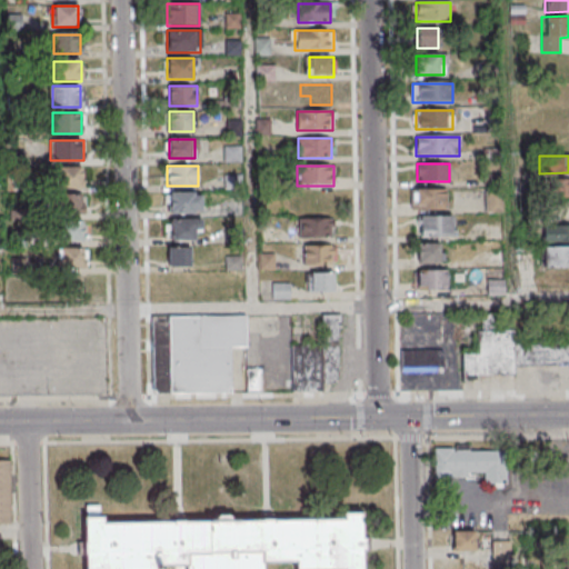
[(81,167),(52,167),(52,188),(81,188),(81,167)]
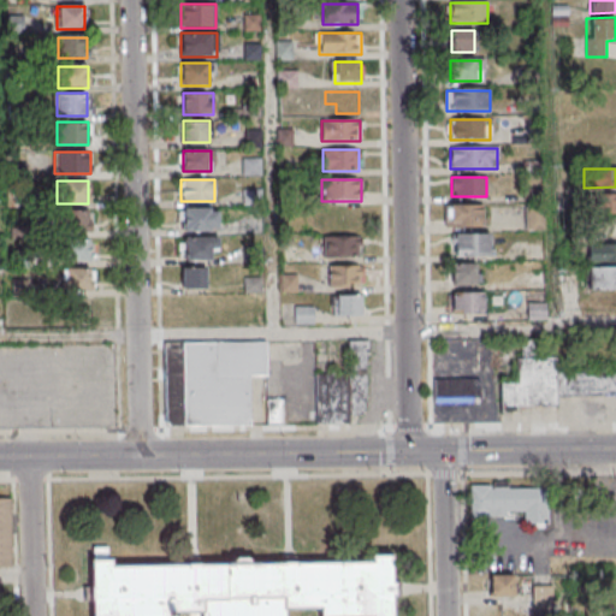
[(615,194),(588,195),(588,214),(615,213),(615,194)]
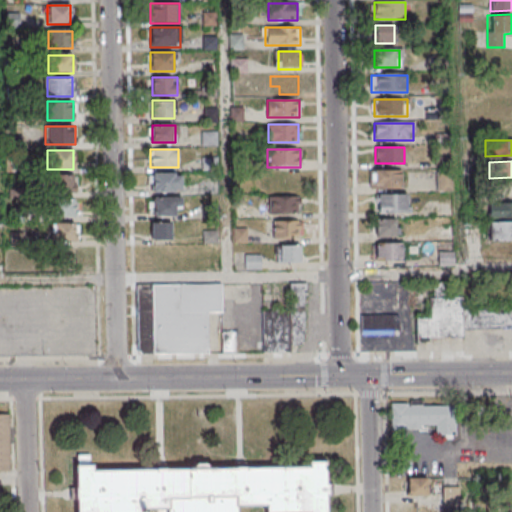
[(402,170),(372,170),(372,188),(402,188),(402,170)]
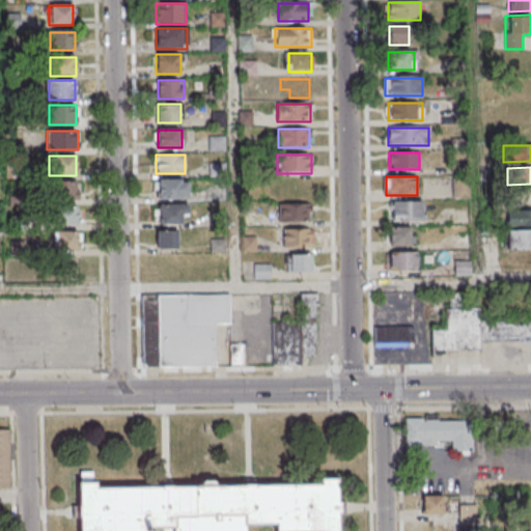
[(189,178),(156,178),(156,198),(189,198),(189,178)]
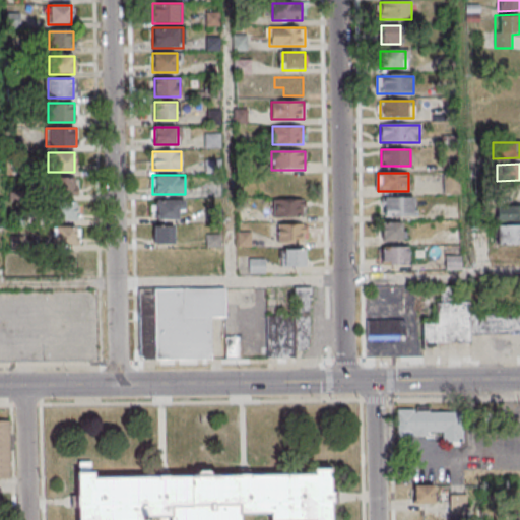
[(444,195),(458,195),(458,175),(444,175),(444,195)]
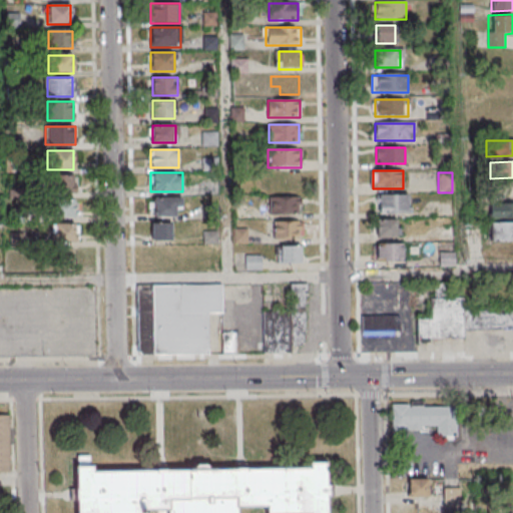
[(299,173),(266,173),(266,191),(299,191),(299,173)]
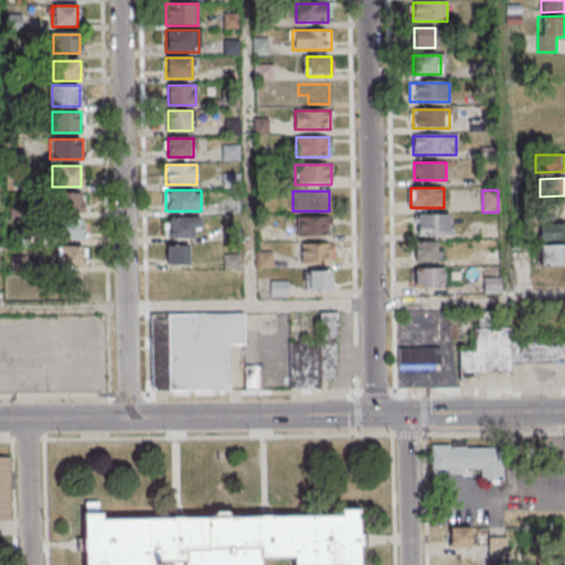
[(81,193),(52,193),(52,211),(81,211),(81,193)]
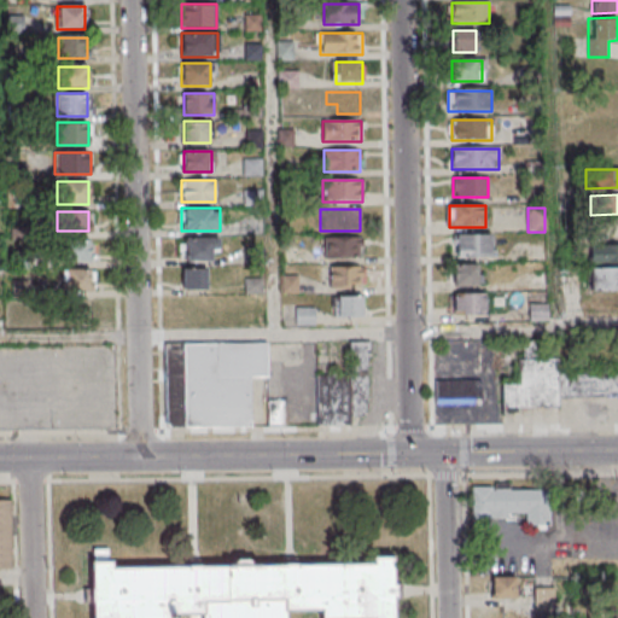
[(493,235),(454,235),(454,257),(493,257),(493,235)]
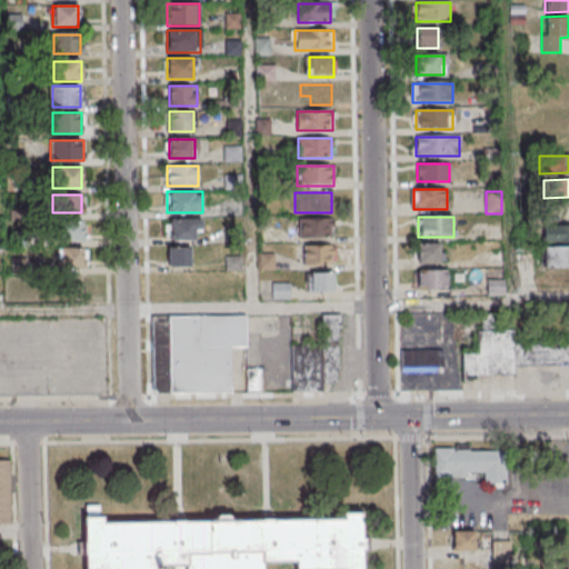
[(201,238),(201,218),(168,219),(169,239),(201,238)]
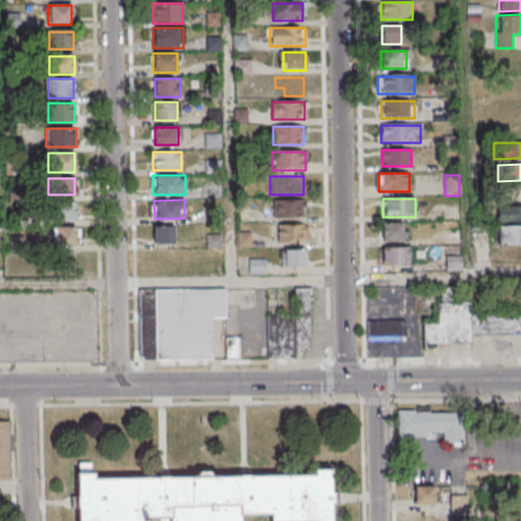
[(272,201),(272,218),(305,218),(305,201),(272,201)]
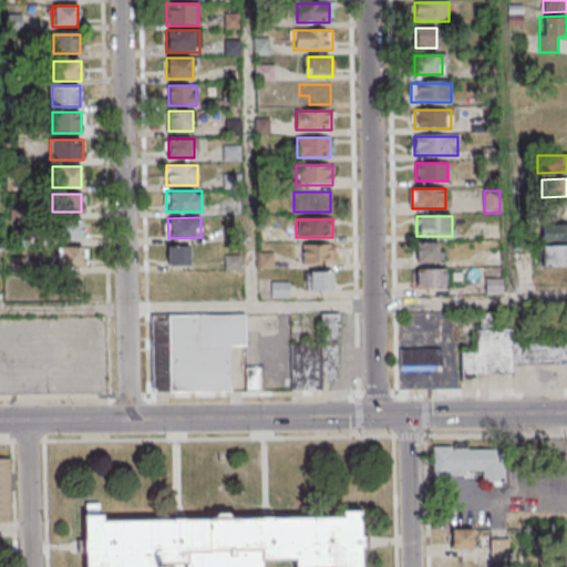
[(54,220),(55,240),(82,240),(82,220),(54,220)]
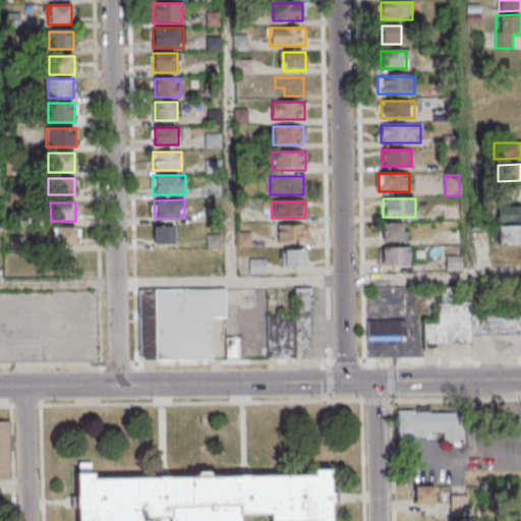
[(494,207),(494,224),(520,224),(520,207),(494,207)]
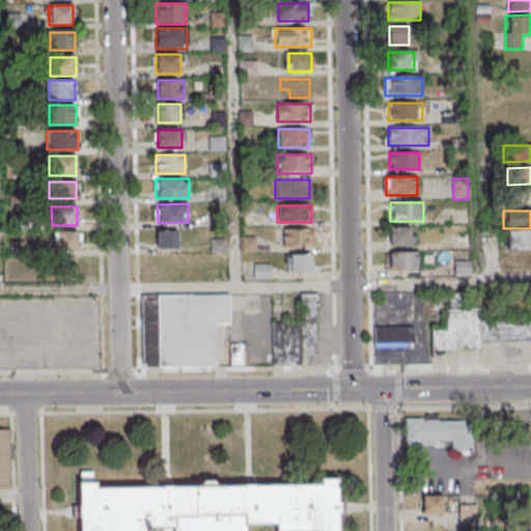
[(412,228),(388,228),(388,246),(412,246),(412,228)]
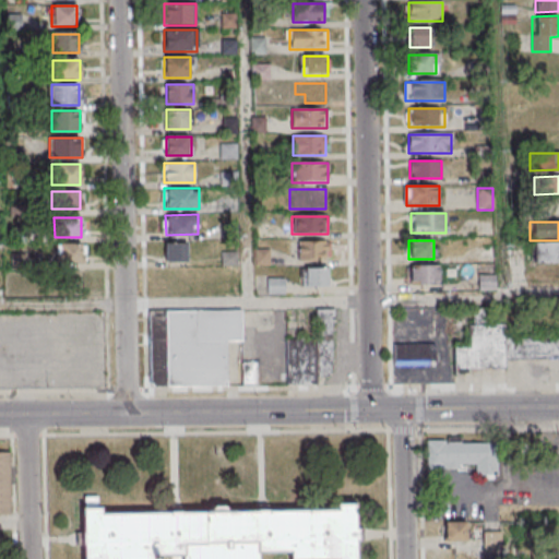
[(187,261),(187,242),(165,242),(165,261),(187,261)]
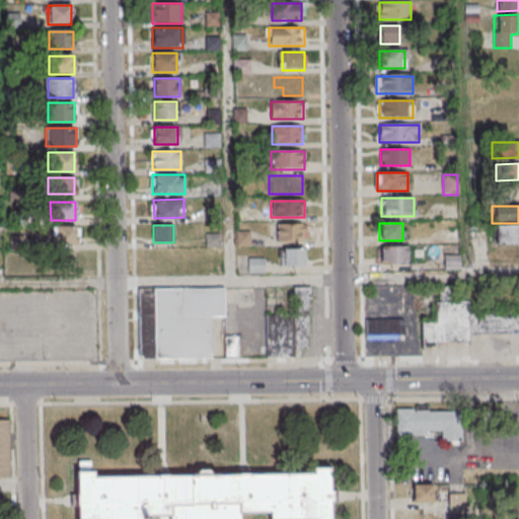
[(305,241),(305,225),(275,225),(275,241),(305,241)]
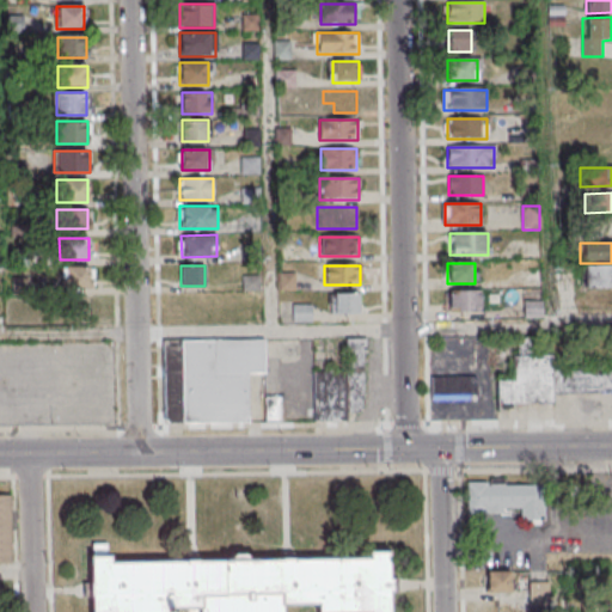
[(91,268),(66,267),(65,288),(91,289),(91,268)]
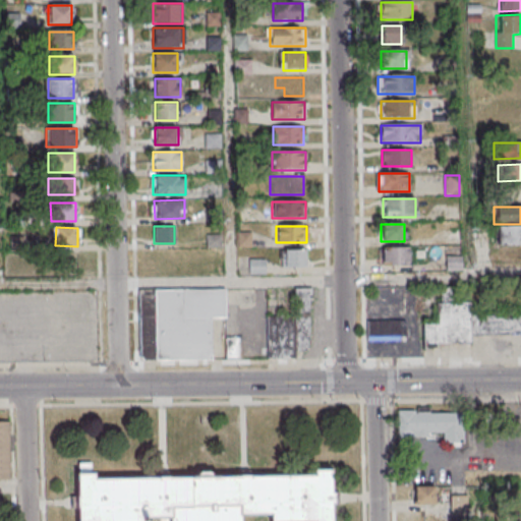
[(520,244),(520,227),(495,227),(495,244),(520,244)]
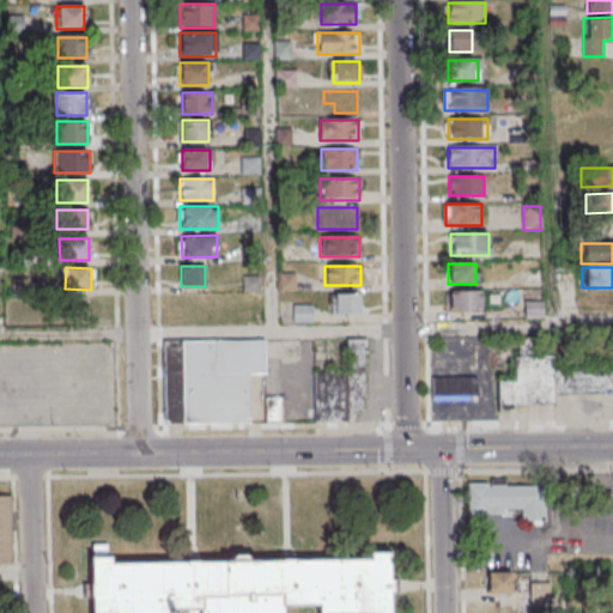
[(280,291),(295,291),(295,274),(280,274),(280,291)]
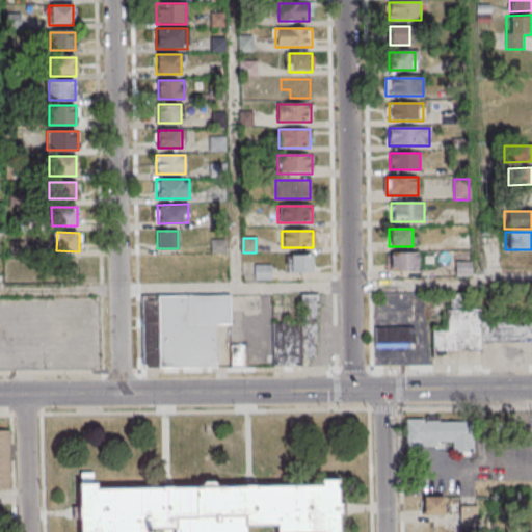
[(388,271),(420,271),(420,255),(388,255),(388,271)]
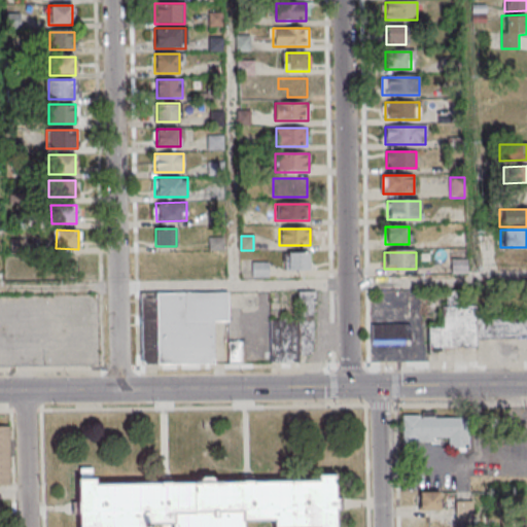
[(311,253),(284,253),(284,271),(311,271),(311,253)]
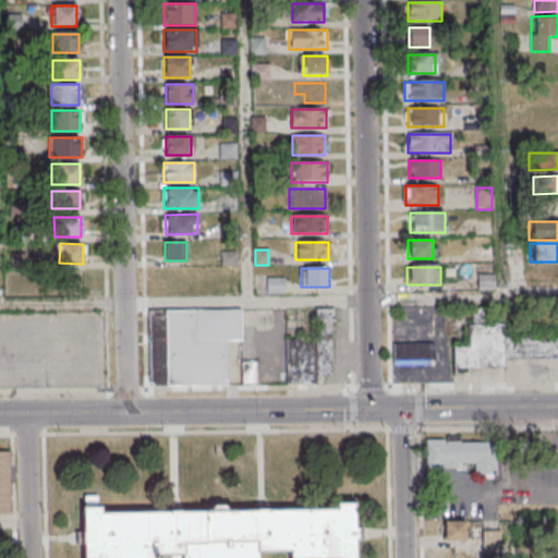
[(477,290),(495,290),(495,276),(477,276),(477,290)]
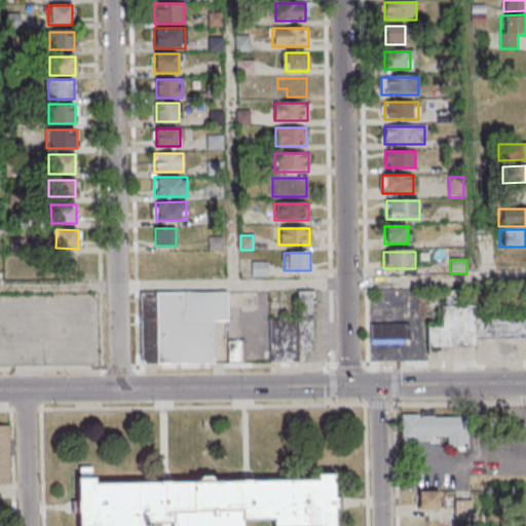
[(267,277),(267,263),(252,263),(252,277),(267,277)]
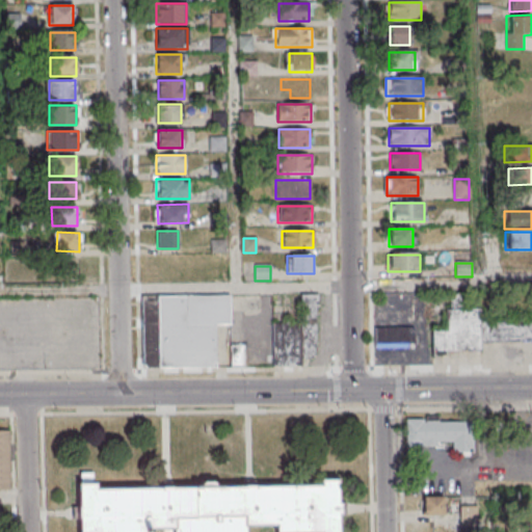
[(317,294),(300,294),(300,321),(273,321),(273,366),(301,366),(301,358),(317,358),(317,294)]
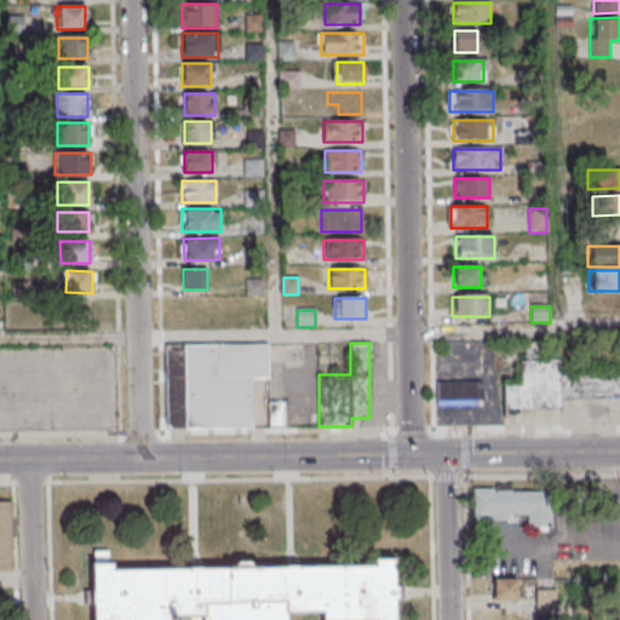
[(285,428),(285,401),(258,401),(258,379),(269,379),(268,345),(166,345),(167,428),(285,428)]
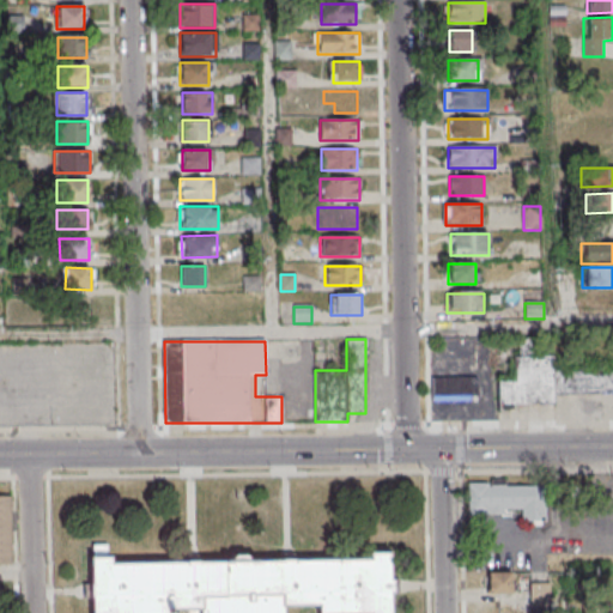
[(612,370),(553,371),(553,357),(529,358),(529,341),(515,341),(516,381),(498,382),(498,405),(554,404),(554,395),(612,393),(612,370)]
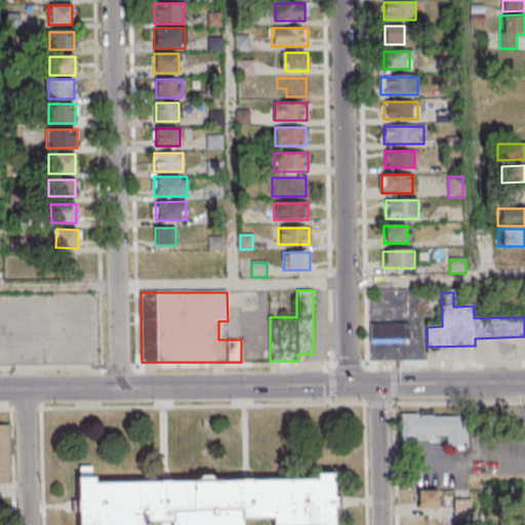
[(409,340),(409,323),(369,323),(369,340),(409,340)]
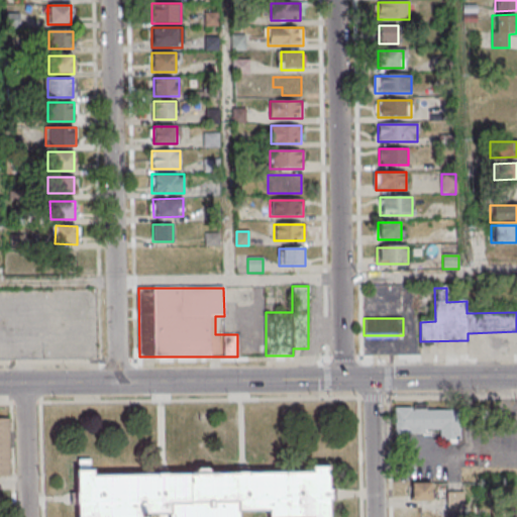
[(459,440),(459,410),(404,411),(404,431),(439,431),(439,440),(459,440)]
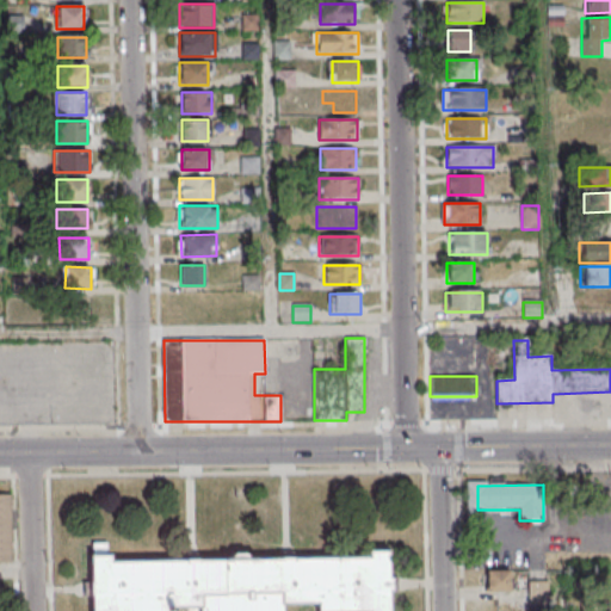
[(0,497),(11,497),(12,565),(0,565),(0,497)]
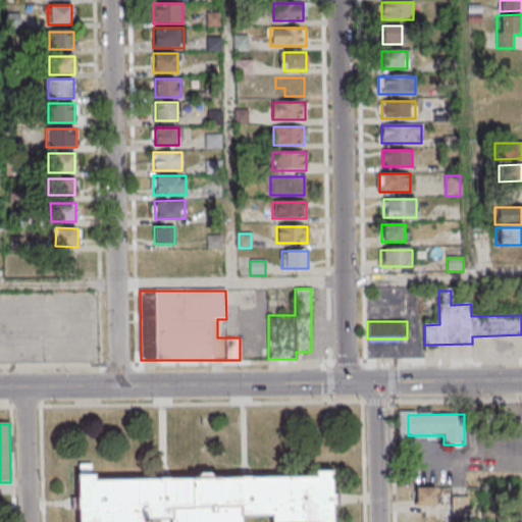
[(79,521),(79,509),(72,510),(72,498),(77,498),(77,475),(80,475),(80,465),(92,464),(92,474),(94,474),(94,482),(158,480),(158,473),(169,473),(169,480),(191,480),(190,477),(197,477),(200,473),(209,473),(212,477),(217,477),(218,479),(240,478),(240,472),(251,472),(251,478),(315,477),(315,471),(331,471),(332,494),(334,494),(334,506),(332,506),(332,521),(271,521),(271,517),(240,517),(240,521),(79,521)]
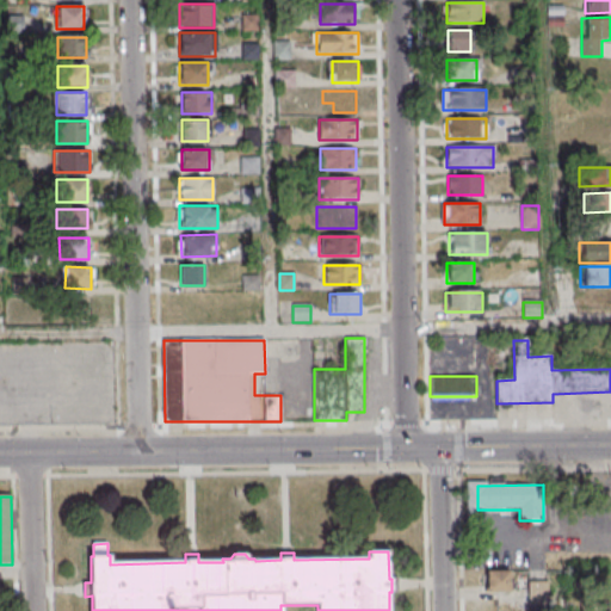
[(486,591),(511,591),(511,569),(486,569),(486,591)]
